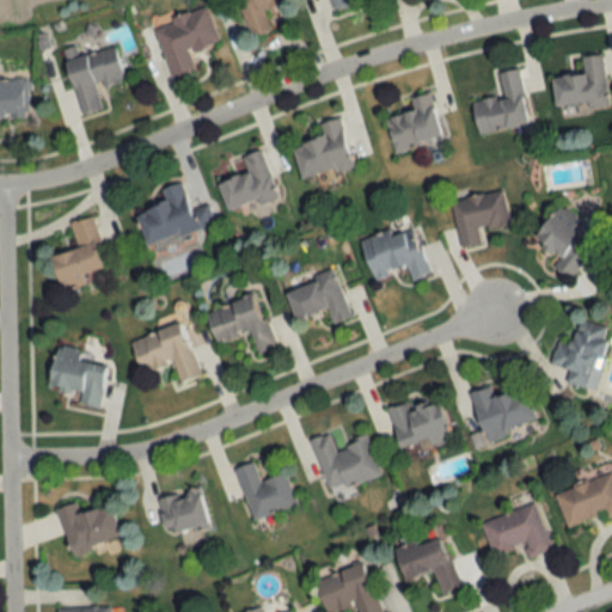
[(288,0),(287,0),(239,0),(251,37),(270,31),(263,8),(288,0)]
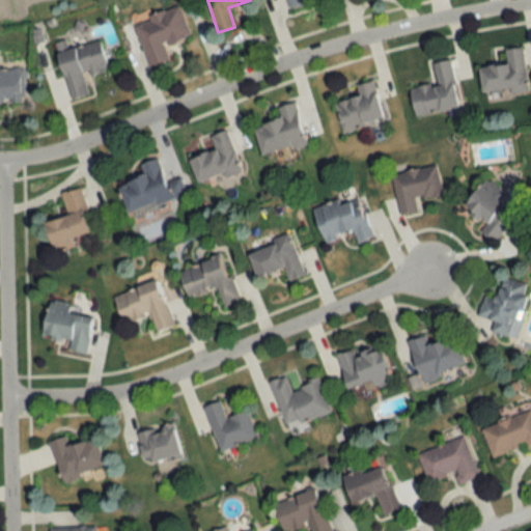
[(285,0),(288,9),(306,4),(305,0),(285,0)]
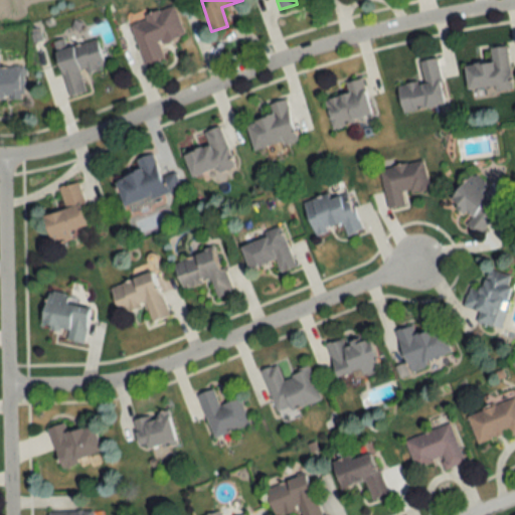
[(130,21),(144,65),(164,59),(159,43),(184,35),(175,7),(130,21)]
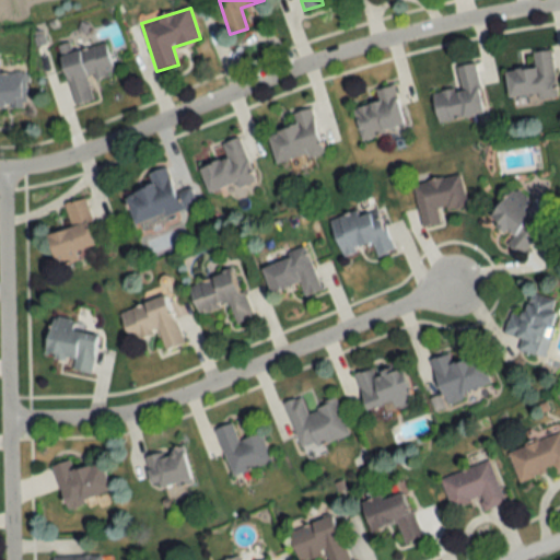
[(73,105),(93,100),(88,80),(114,73),(105,43),(70,51),(68,44),(58,46),(73,105)]
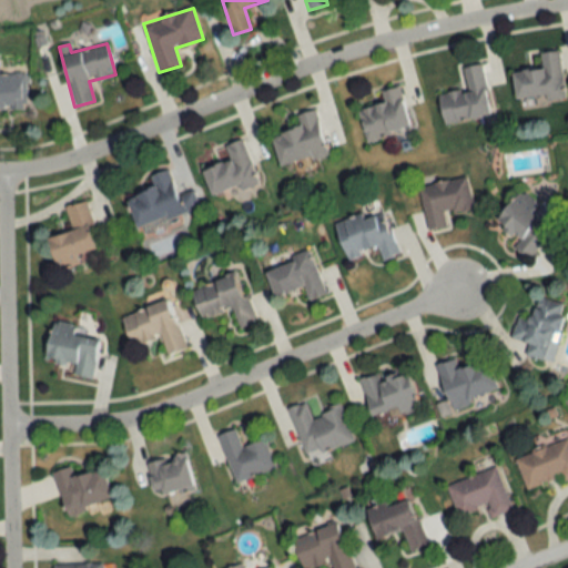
[(559,50),(539,52),(541,68),(513,71),(516,102),(565,95),(559,50)]
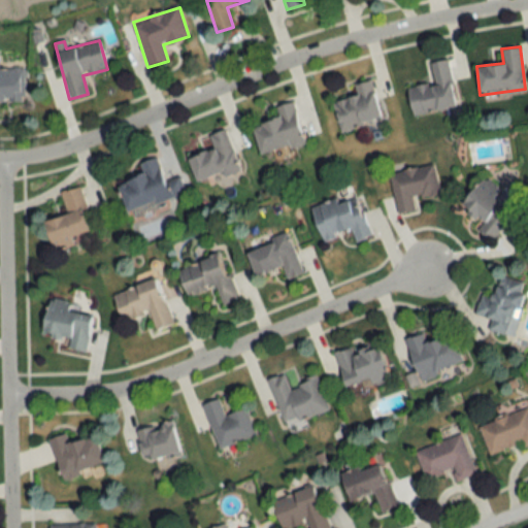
[(448,59),(428,63),(432,83),(407,88),(413,116),(457,107),(448,59)]
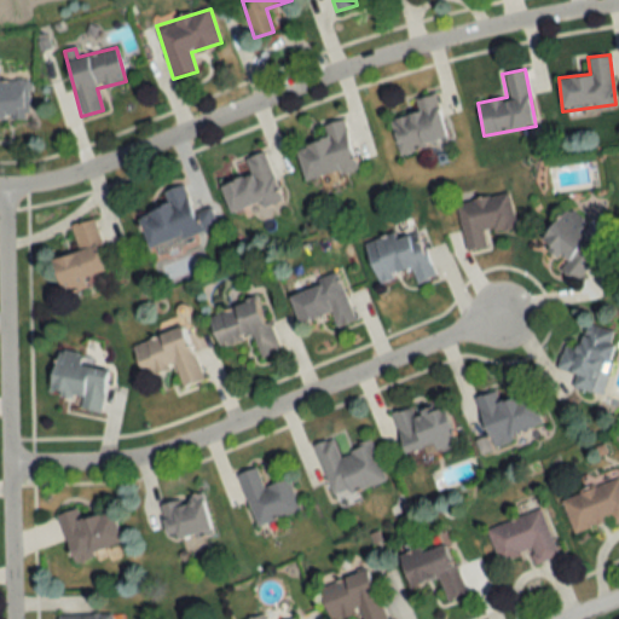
[(0,119),(29,120),(29,80),(0,80),(0,119)]
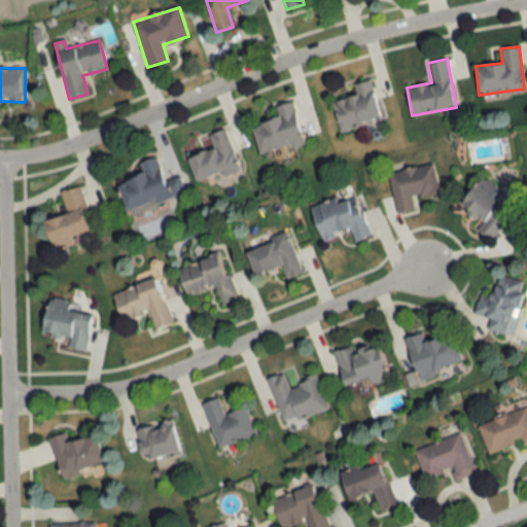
[(381,119),(369,80),(353,85),(356,96),(330,104),(340,133),(381,119)]
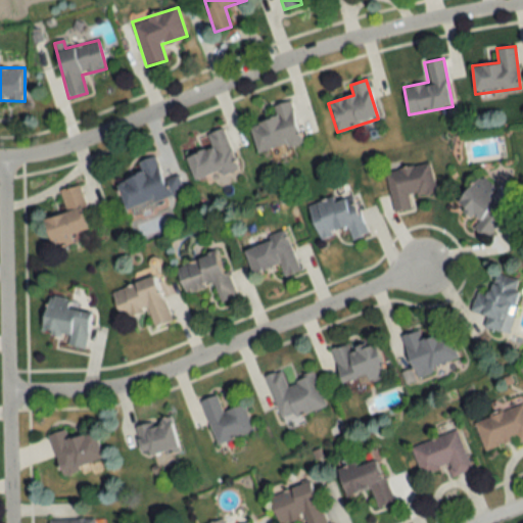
[(291,102),(275,105),(277,119),(250,124),(257,153),(300,144),(291,102)]
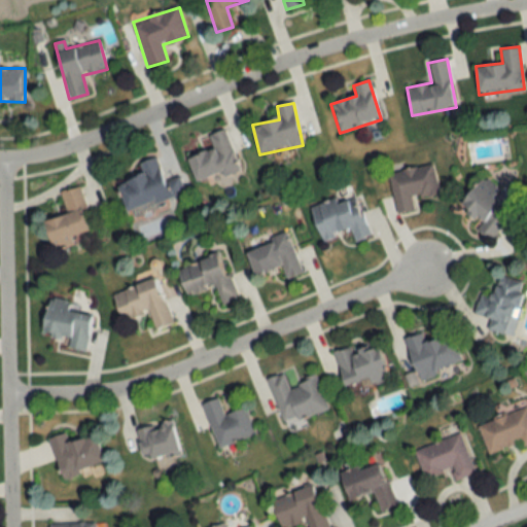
[(213,150),(188,157),(196,182),(238,170),(226,130),(209,135),(213,150)]
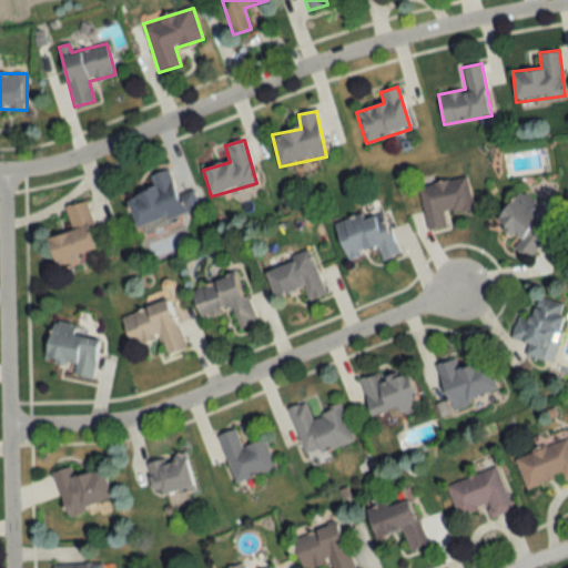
[(178,196),(168,170),(152,175),(156,186),(127,198),(138,227),(199,205),(193,191),(178,196)]
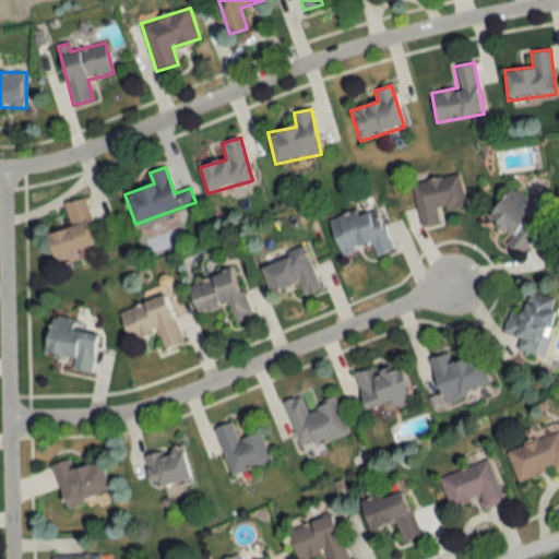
[(412,185),(420,227),(440,223),(438,211),(465,205),(459,175),(412,185)]
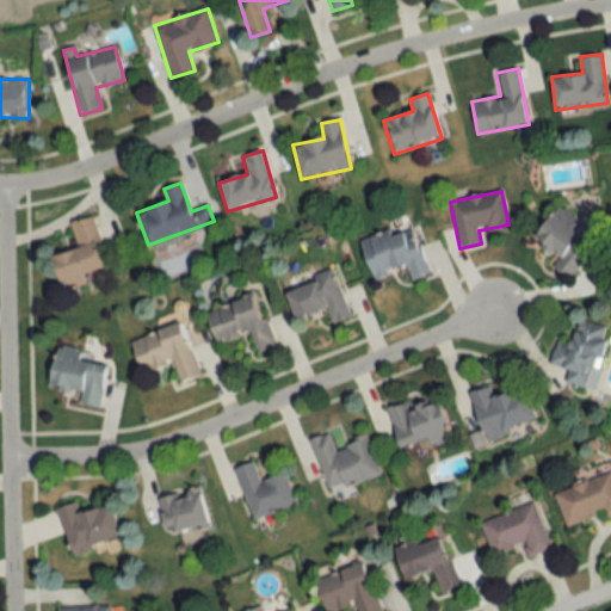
[(593,245),(571,227),(578,218),(560,204),(534,239),(559,259),(554,266),(568,278),(593,245)]
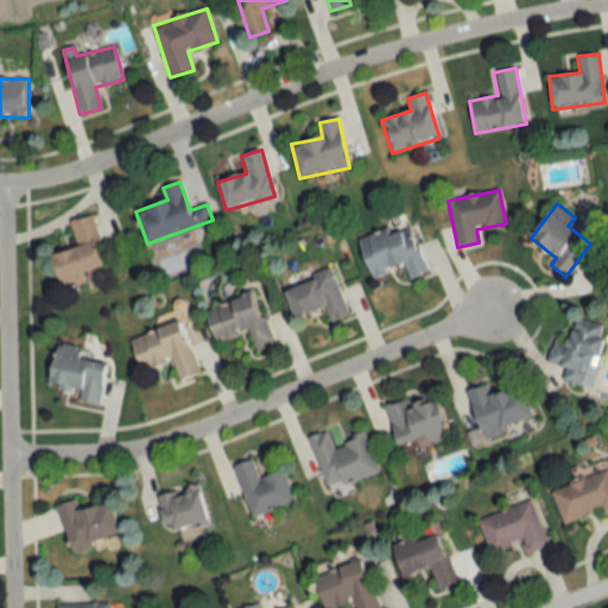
[(52,254),(61,290),(84,284),(82,272),(106,266),(93,215),(70,221),(76,248),(52,254)]
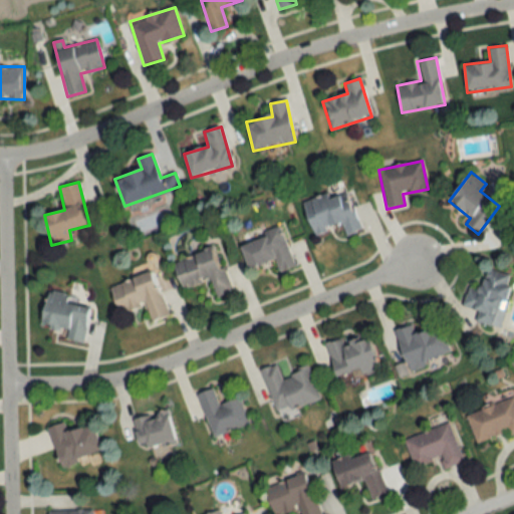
[(303,203),(313,234),(341,224),(344,235),(359,231),(346,189),(303,203)]
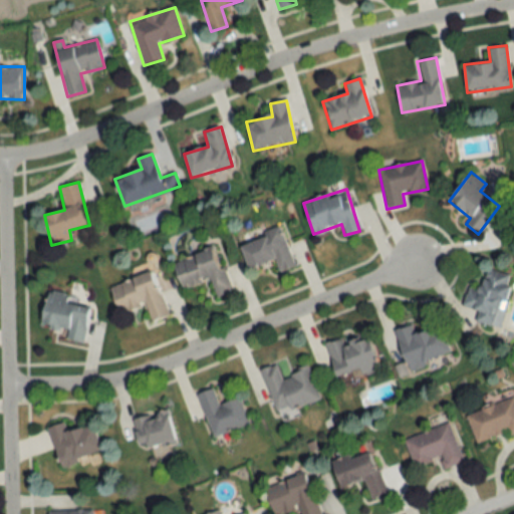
[(282,230),(241,243),(249,268),(274,260),(278,272),(294,267),(282,230)]
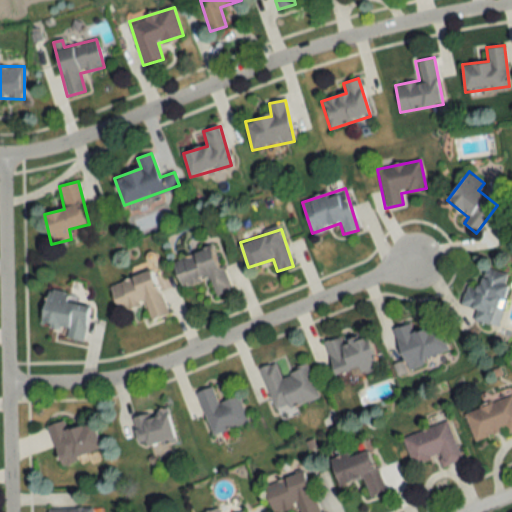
[(230,291),(215,247),(172,261),(181,288),(209,279),(215,296),(230,291)]
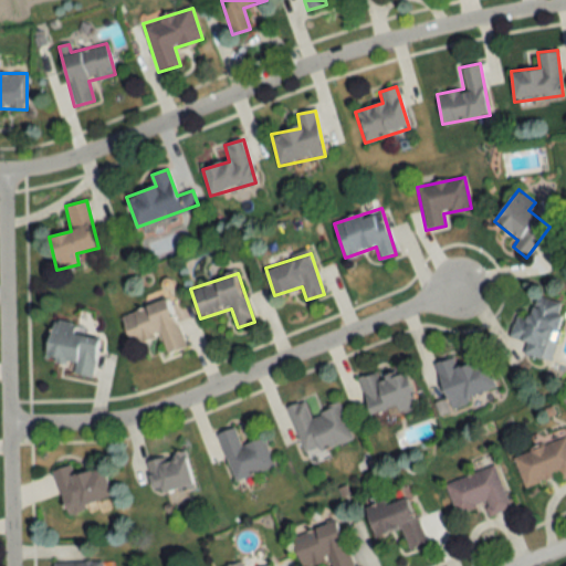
[(523,355),(549,360),(564,302),(535,295),(530,318),(514,314),(509,337),(526,342),(523,355)]
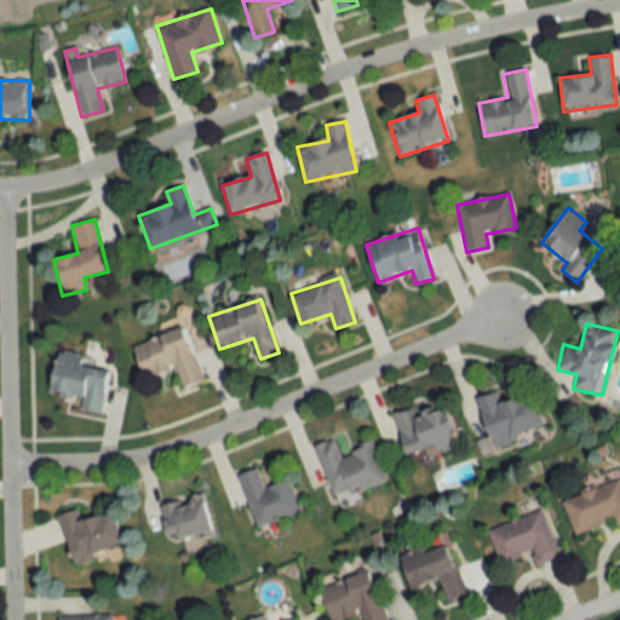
[(184,327),(132,346),(143,379),(174,368),(182,389),(202,380),(184,327)]
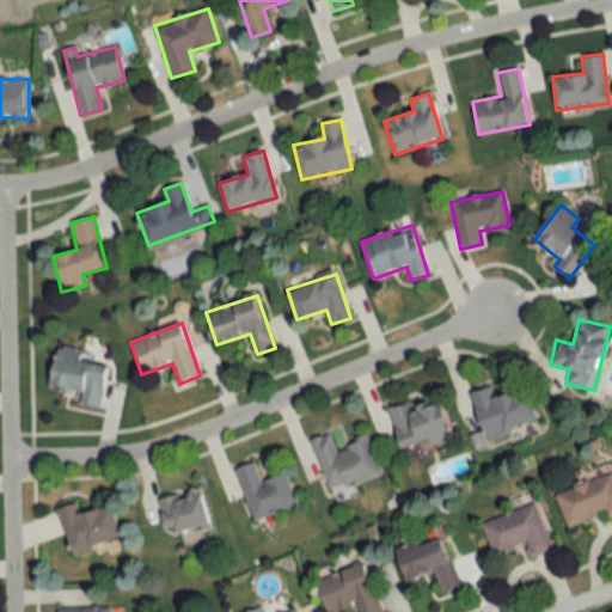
[(56,349),(49,387),(80,392),(78,404),(99,408),(109,359),(56,349)]
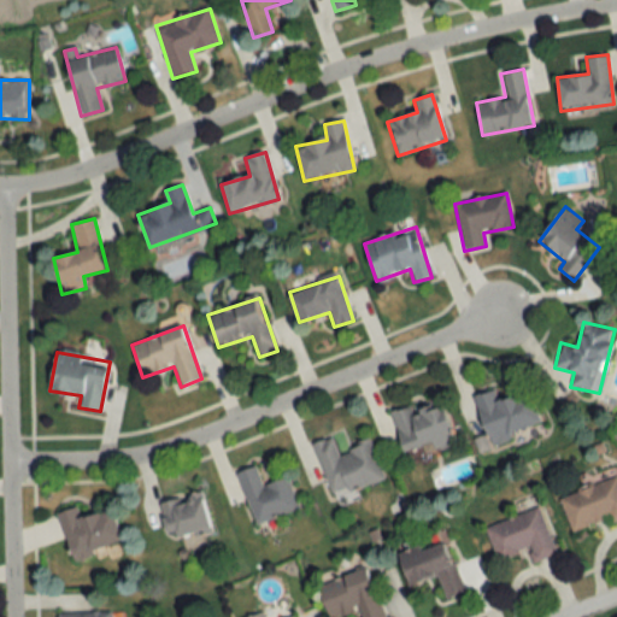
[(472,397),(488,442),(540,425),(529,391),(498,401),(493,389),(472,397)]
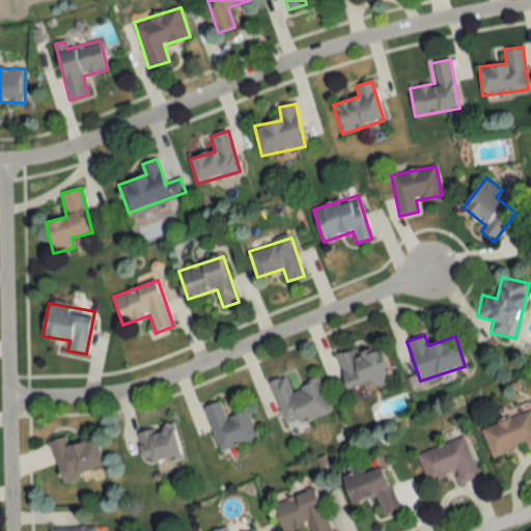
[(392,383),(382,347),(355,355),(353,350),(336,355),(345,388),(371,382),(373,387),(392,383)]
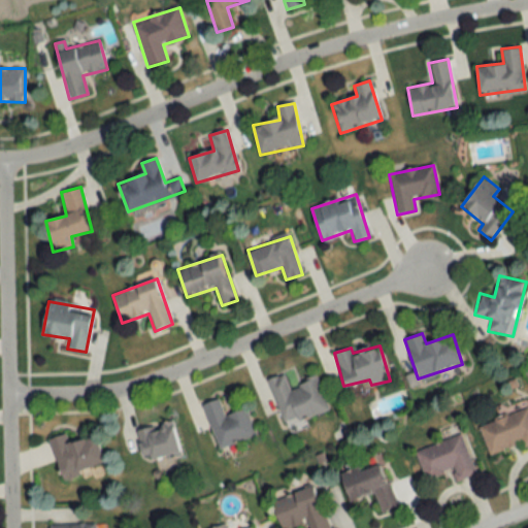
[(328,410),(318,377),(288,387),(284,374),(267,380),(283,425),(328,410)]
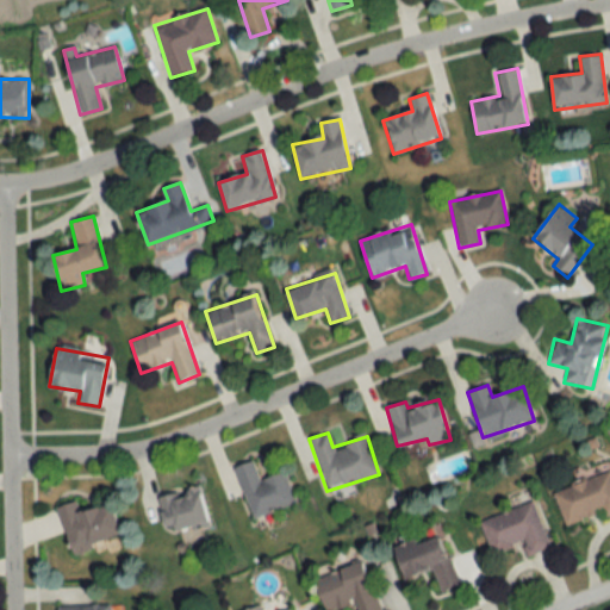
[(294,504),(285,472),(259,480),(253,461),(235,467),(250,517),(294,504)]
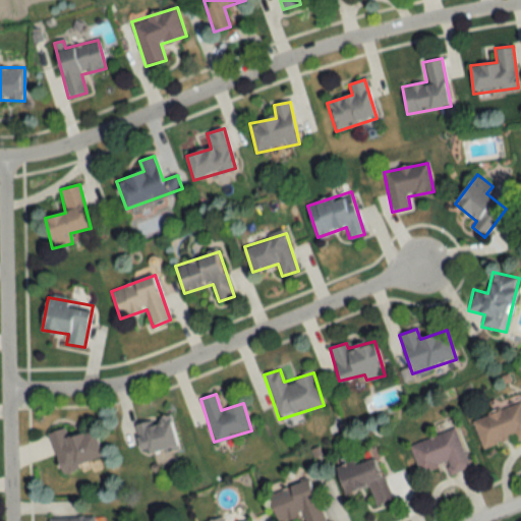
[(482,452),(520,438),(520,402),(472,420),(482,452)]
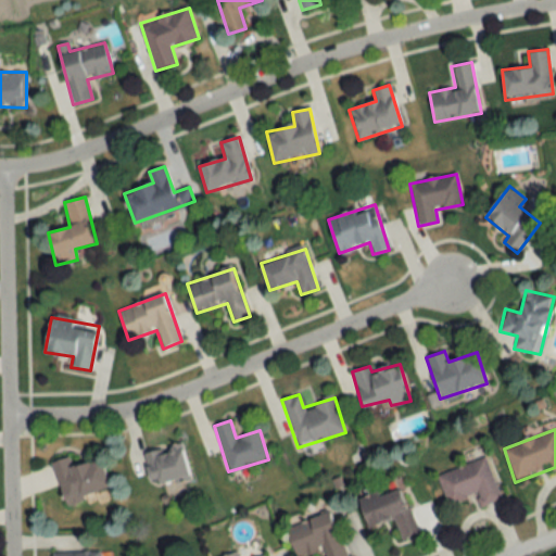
[(181,445),(143,454),(151,487),(189,478),(181,445)]
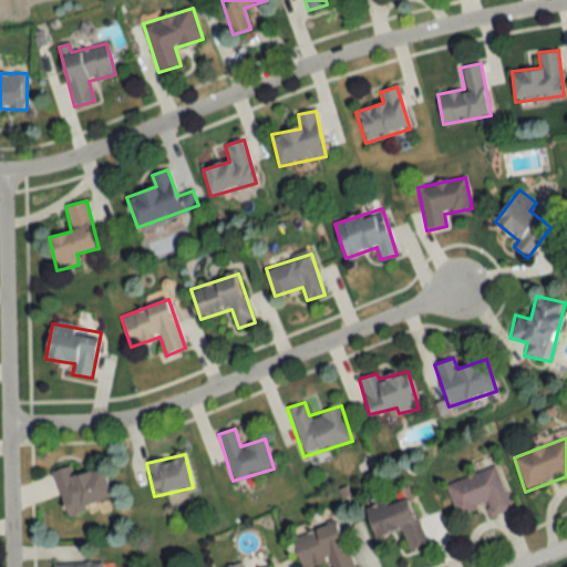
[(65,513),(112,500),(102,468),(73,476),(71,466),(53,472),(65,513)]
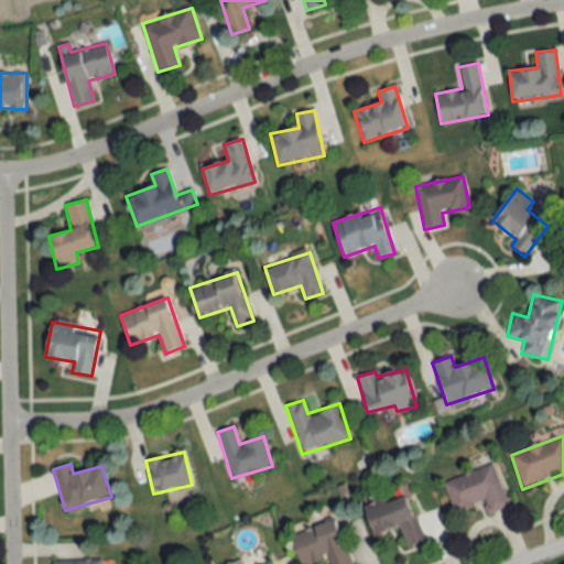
[(492,464),(444,481),(455,513),(479,505),(484,516),(508,507),(492,464)]
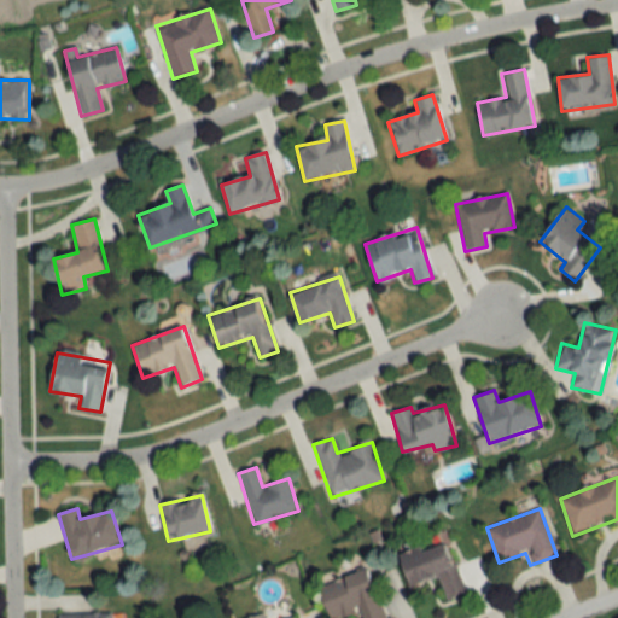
[(398,557),(409,588),(436,579),(443,601),(464,594),(445,540),(398,557)]
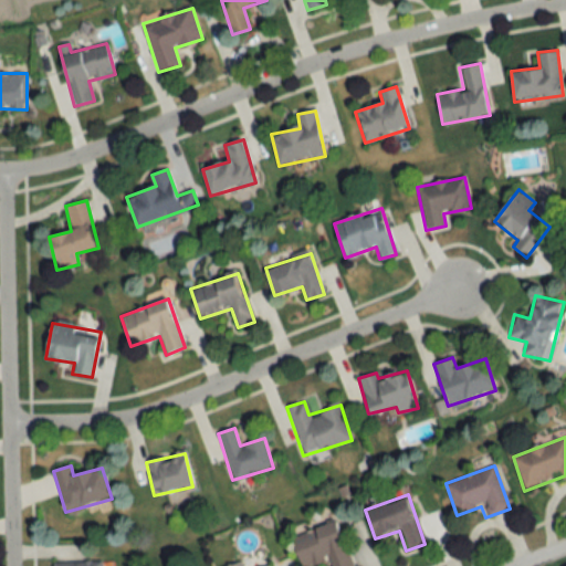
[(352,565),(335,521),(290,538),(301,565),(311,565),(328,559),(329,565),(352,565)]
